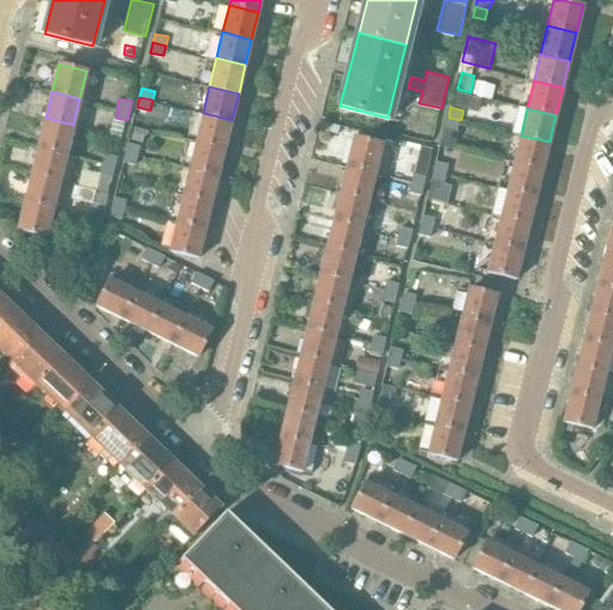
[(149,126),(150,114),(138,112),(136,124),(149,126)]
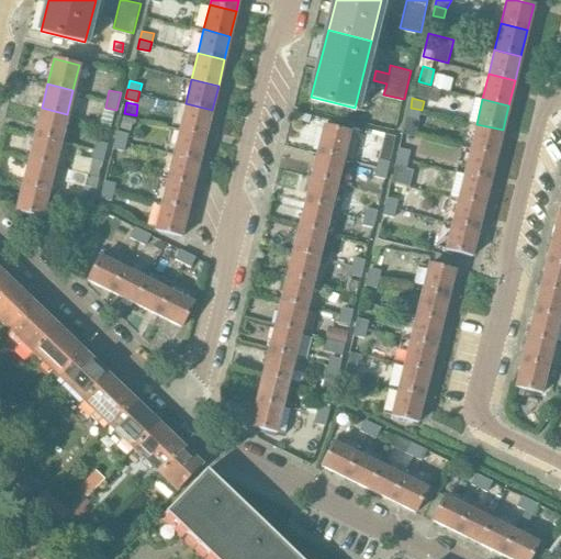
[(206,134),(212,110),(186,103),(179,127),(206,134)]
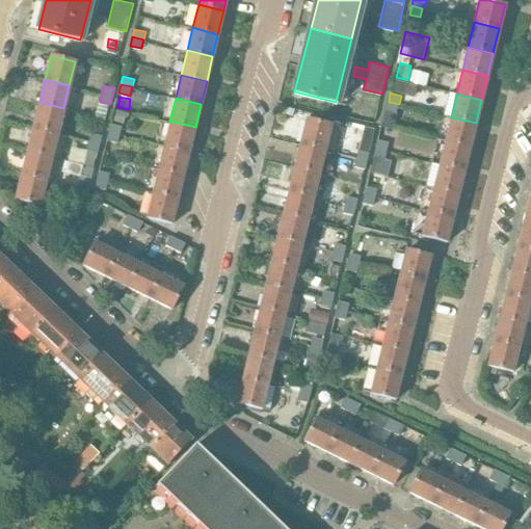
[(57,132),(63,108),(40,102),(33,126),(57,132)]
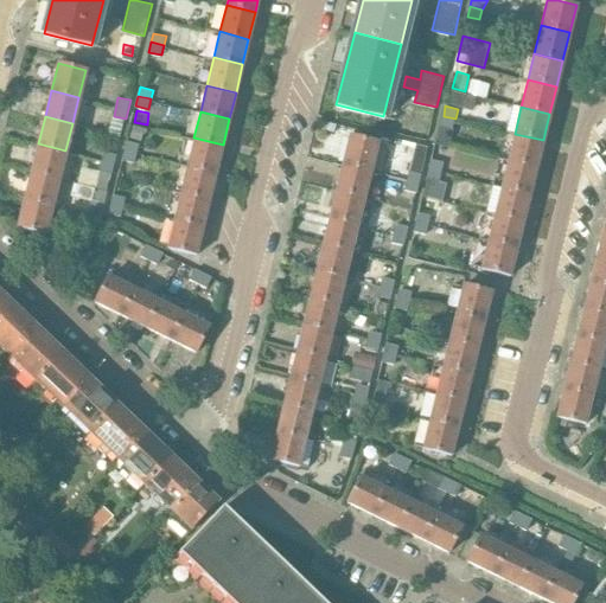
[(454,128),(453,127),(455,119),(444,116),(437,142),(451,146),(454,128)]
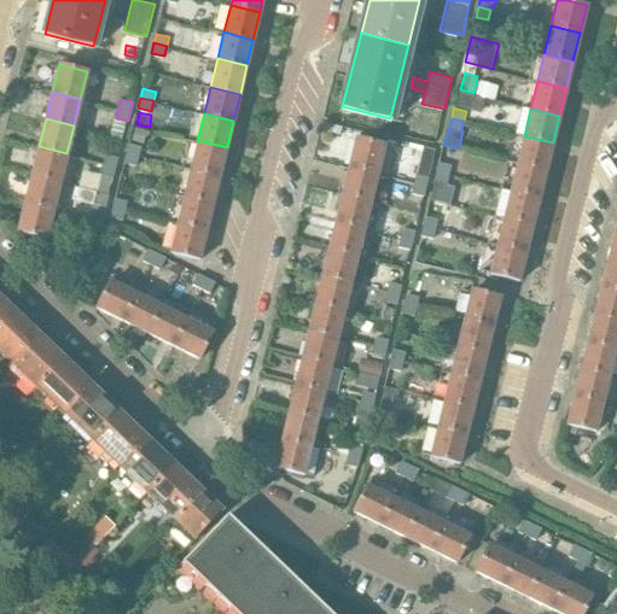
[(349,165),(377,173),(384,144),(355,136),(349,165)]
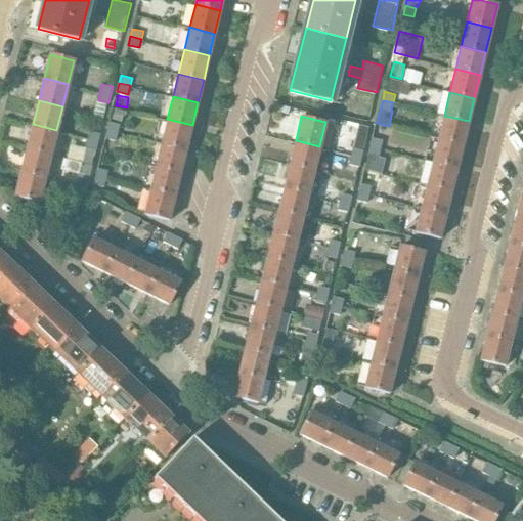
[(444,116),(438,138),(463,144),(469,121),(444,116)]
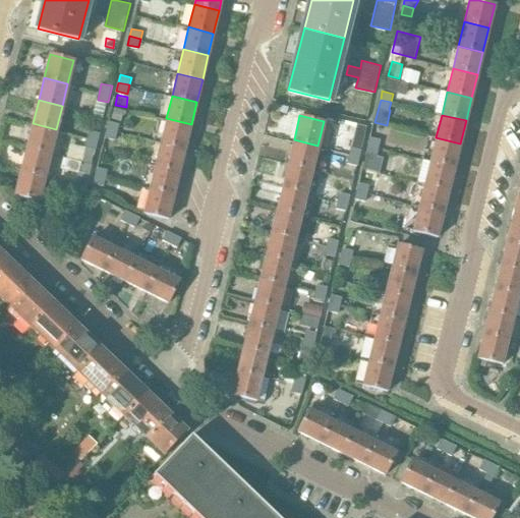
[(185,148),(191,124),(166,118),(161,141),(185,148)]
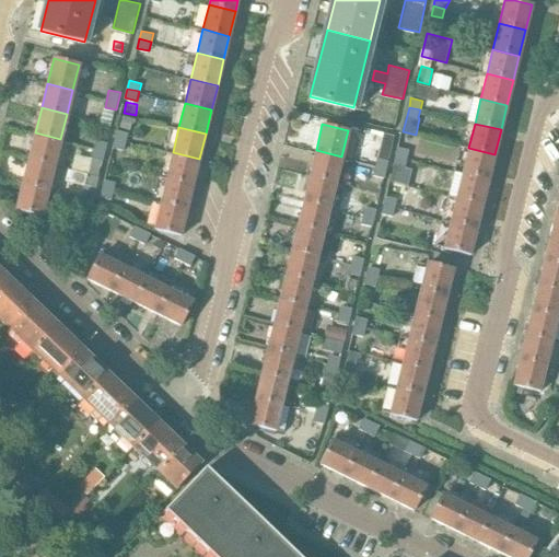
[(129,131),(118,129),(115,138),(127,141),(129,131)]
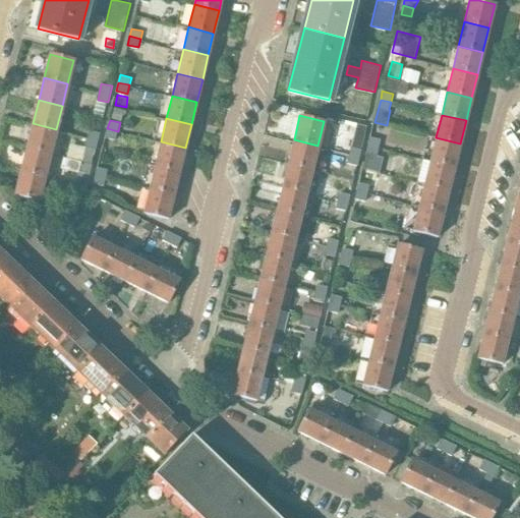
[(362,148),(367,124),(357,122),(350,154),(361,156),(362,148)]
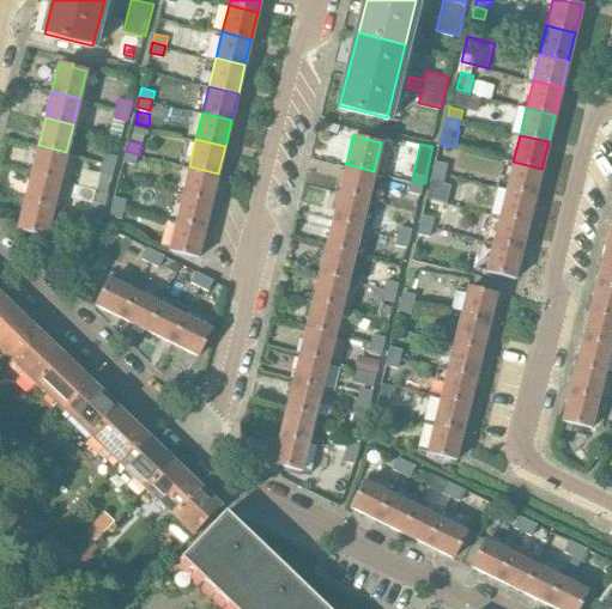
[(59,180),(66,152),(38,145),(31,172),(59,180)]
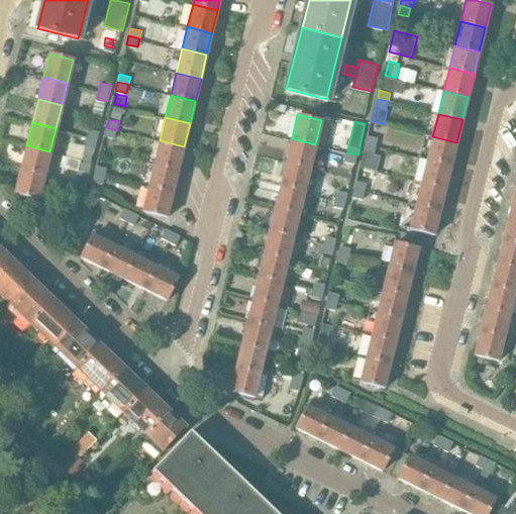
[(100,130),(90,127),(87,136),(98,139),(100,130)]
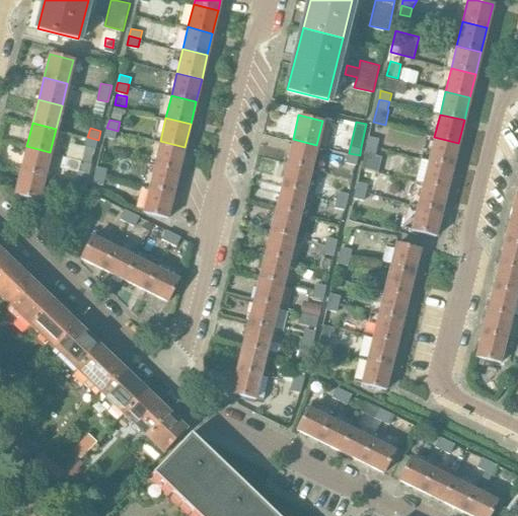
[(105,136),(116,138),(118,131),(106,128),(105,136)]
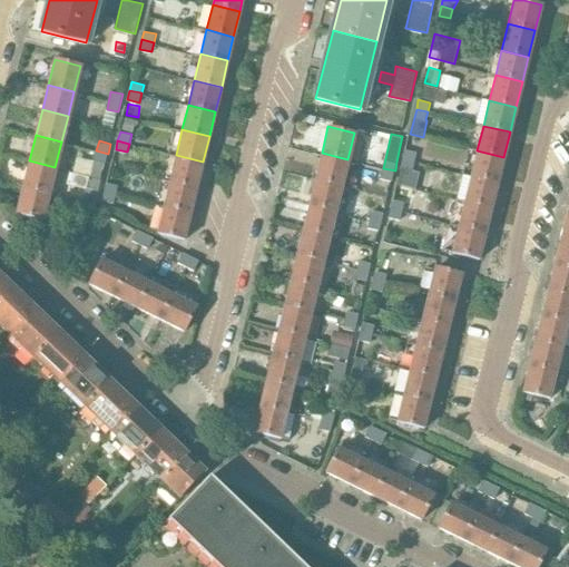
[(417,150),(405,148),(403,158),(414,160),(417,150)]
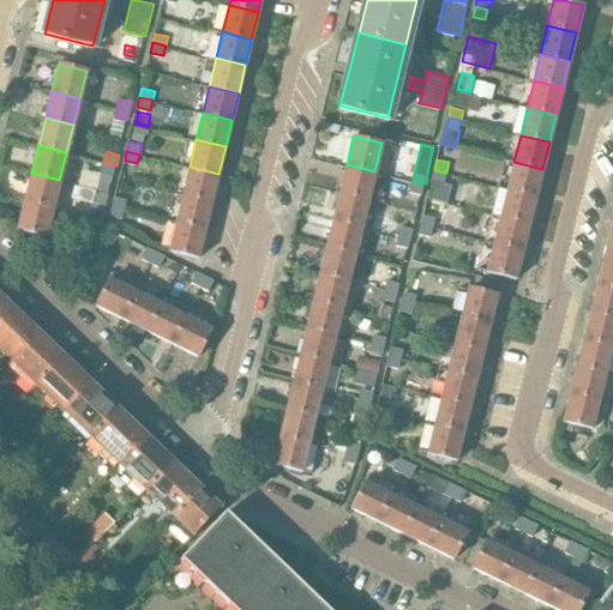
[(103,162),(97,189),(109,193),(116,165),(103,162)]
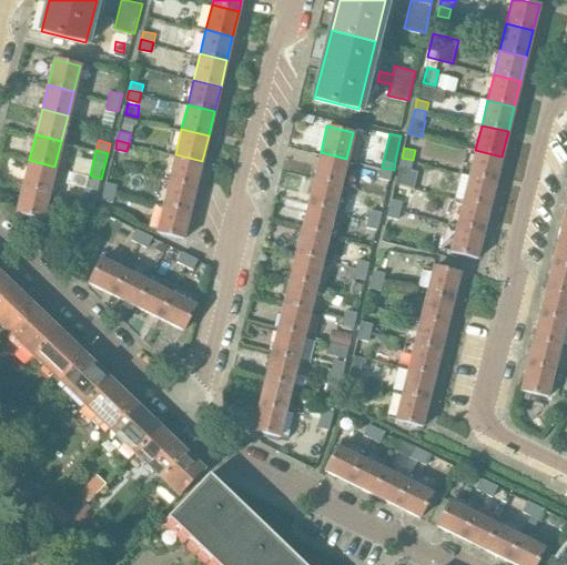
[(475,150),(469,174),(495,181),(502,157),(475,150)]
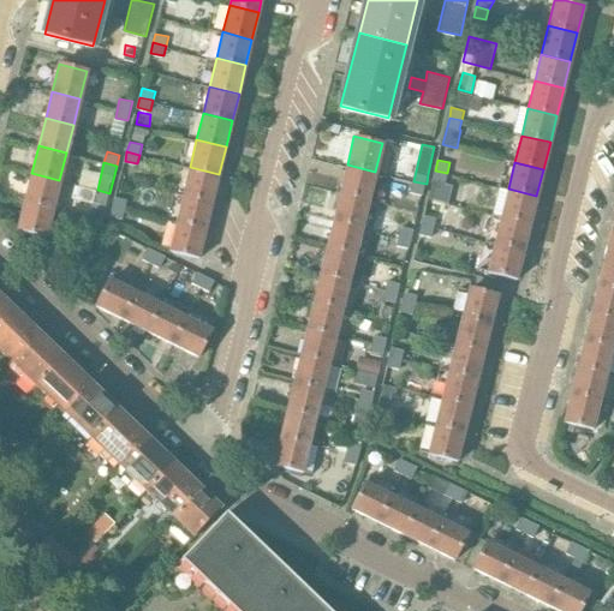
[(347,165),(340,191),(369,198),(375,172),(347,165)]
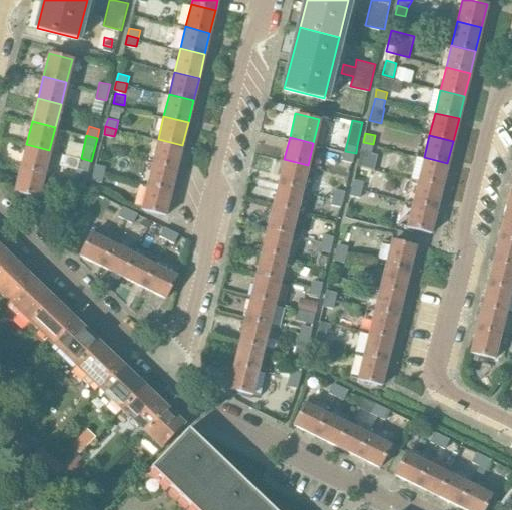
[(177,167),(182,145),(158,139),(152,161),(177,167)]
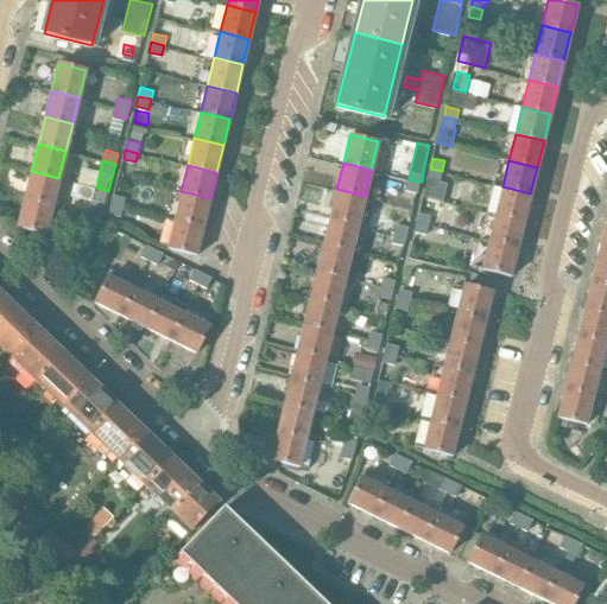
[(52,205),(58,178),(31,171),(24,198),(52,205)]
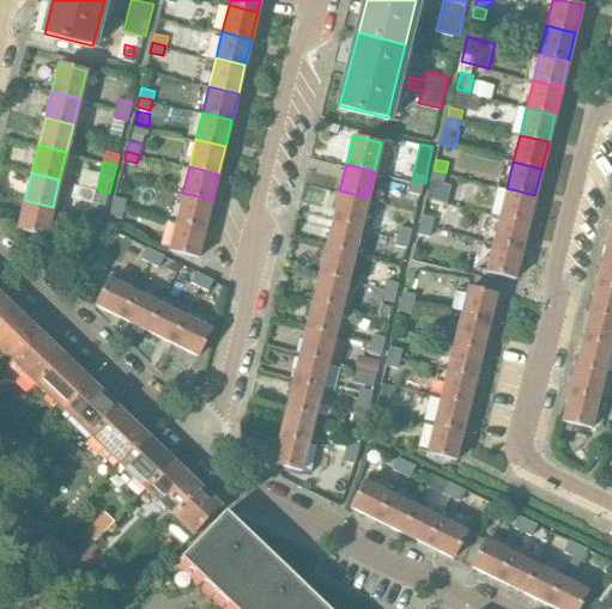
[(432,178),(428,196),(443,200),(447,182),(444,181),(432,178)]
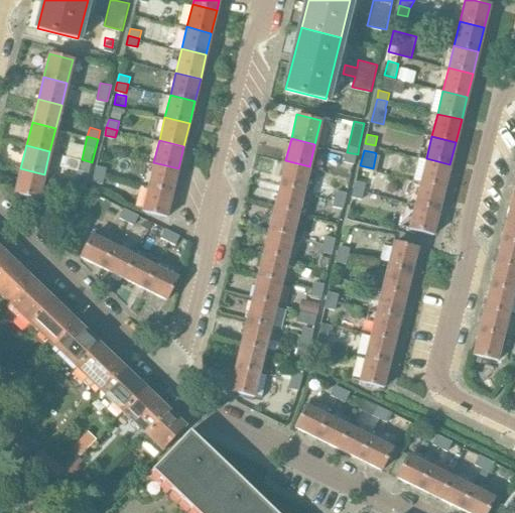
[(345,160),(356,163),(358,154),(347,152),(345,160)]
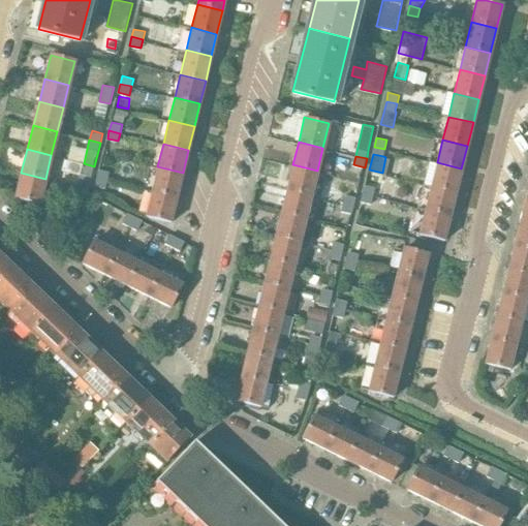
[(437,162),(431,185),(456,191),(461,168),(437,162)]
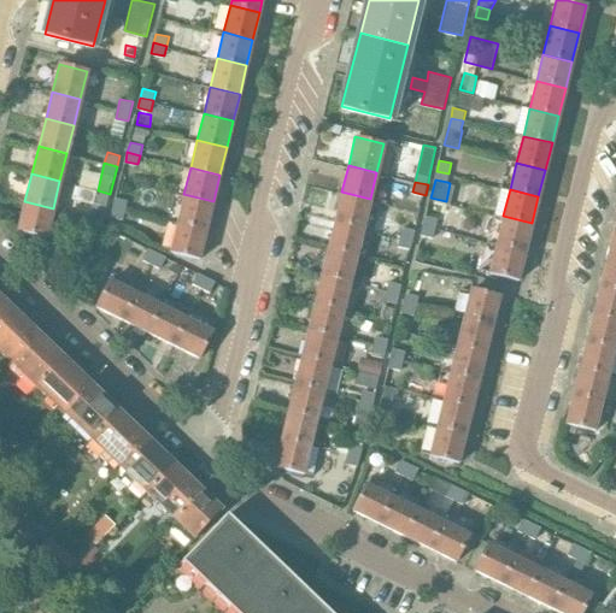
[(94,206),(93,206),(91,218),(104,222),(110,194),(98,190),(94,206)]
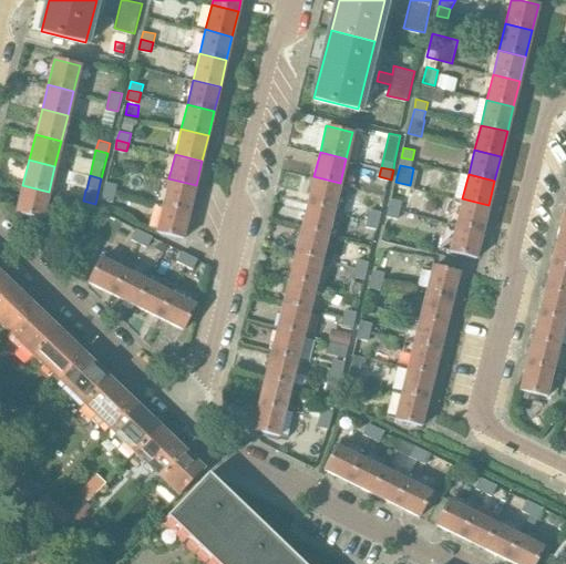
[(314,176),(308,202),(333,208),(340,183),(314,176)]
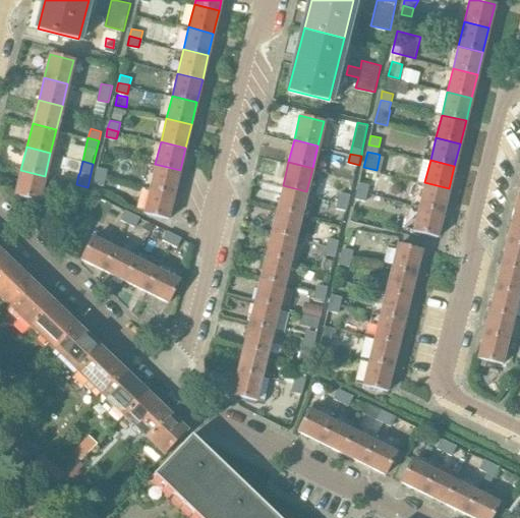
[(174,193),(180,170),(155,164),(150,187),(174,193)]
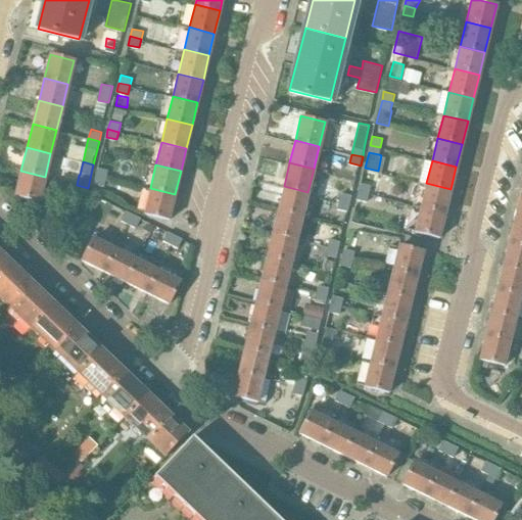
[(109,169),(98,167),(96,174),(107,177),(109,169)]
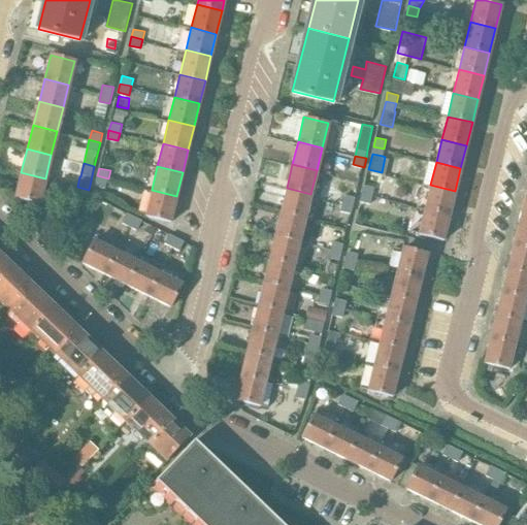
[(21,172),(18,188),(15,196),(39,202),(45,178),(21,172)]
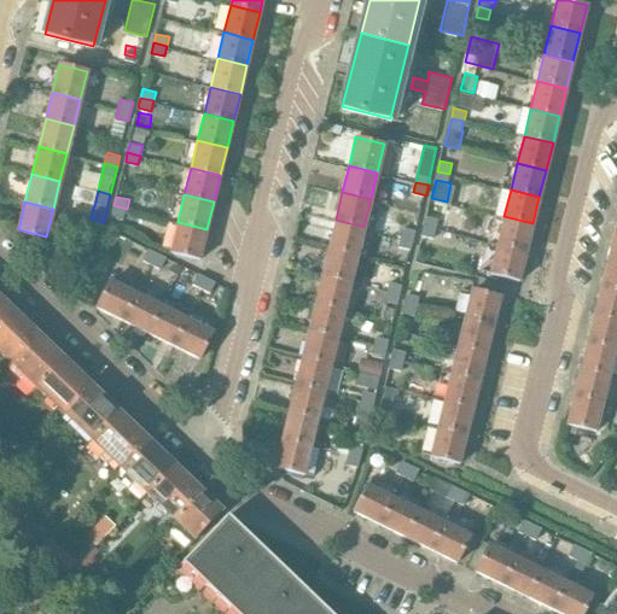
[(111,216),(124,218),(127,209),(114,205),(111,216)]
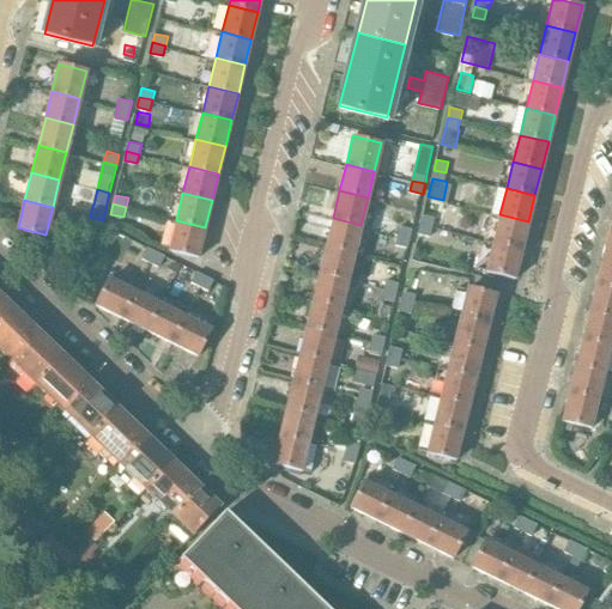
[(436,215),(423,213),(420,224),(434,227),(436,215)]
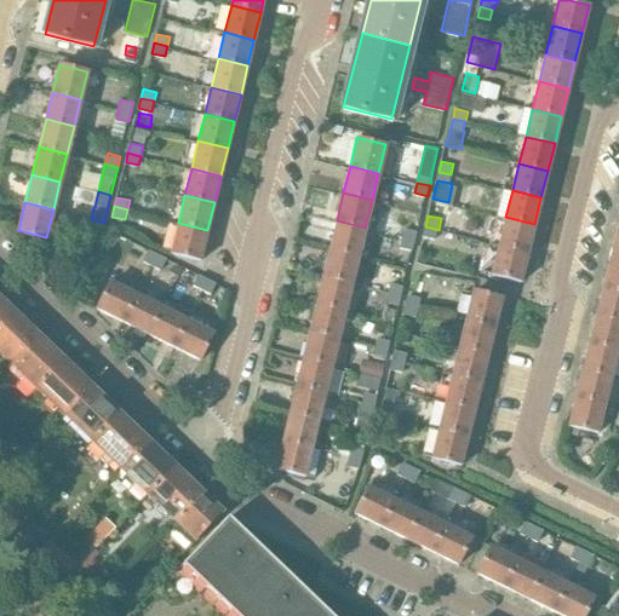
[(505,217),(498,245),(527,252),(534,224),(505,217)]
